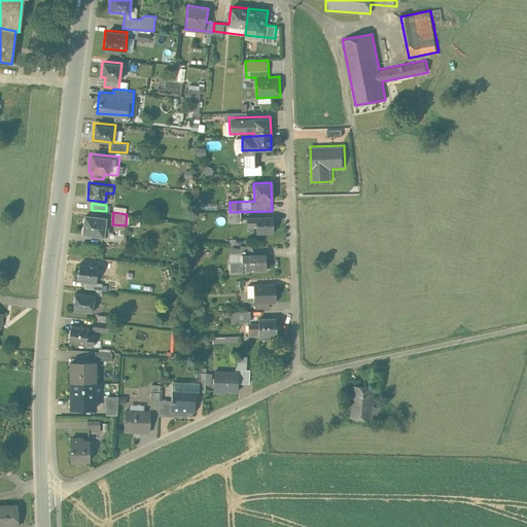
[(83,213),(82,235),(105,237),(106,215),(83,213)]
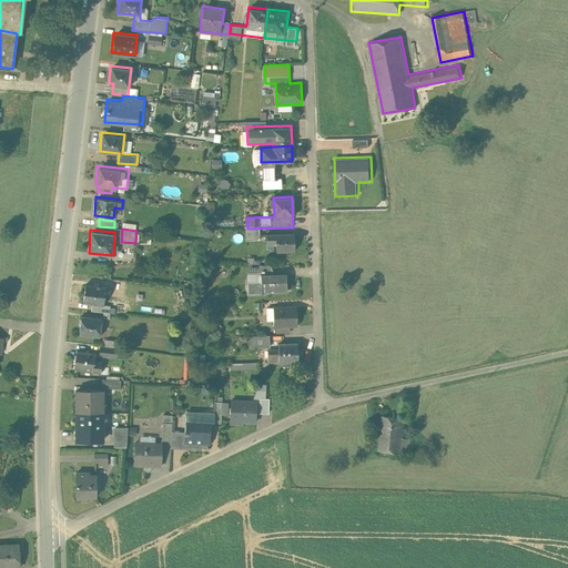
[(276,252),(295,251),(294,230),(267,231),(267,245),(276,245),(276,252)]
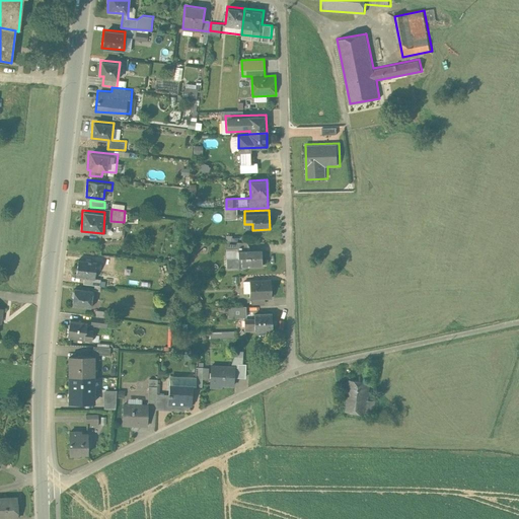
[(240,265),(262,264),(262,247),(240,248),(240,265)]
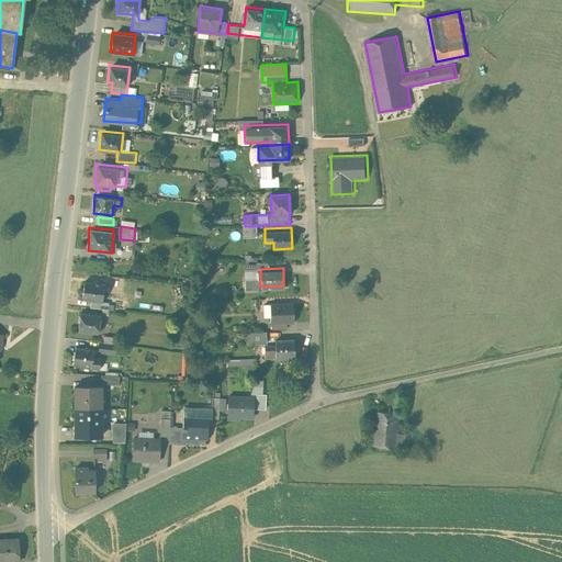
[(92,307),(102,308),(104,281),(83,280),(81,301),(92,302),(92,307)]
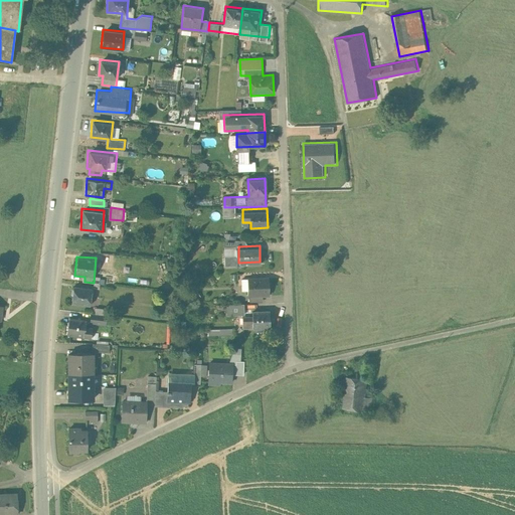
[(270,295),(269,276),(248,277),(249,301),(265,301),(265,295),(270,295)]
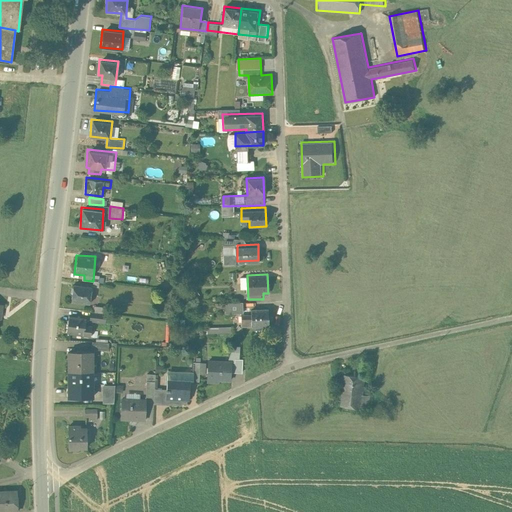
[(71,302),(89,303),(91,284),(72,283),(71,302)]
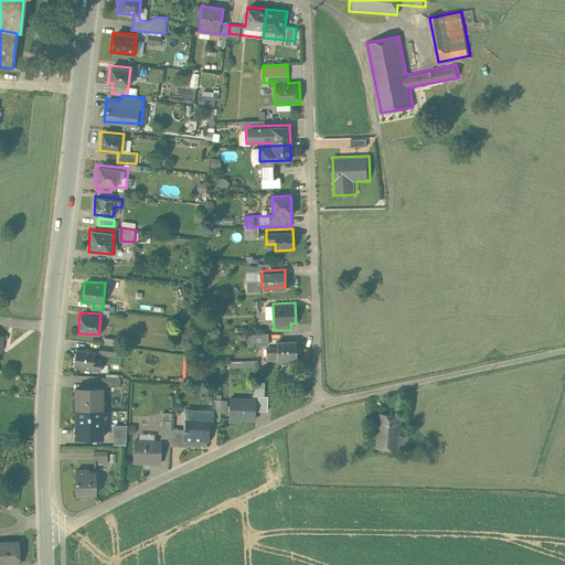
[(251,345),(269,345),(269,332),(251,332),(251,345)]
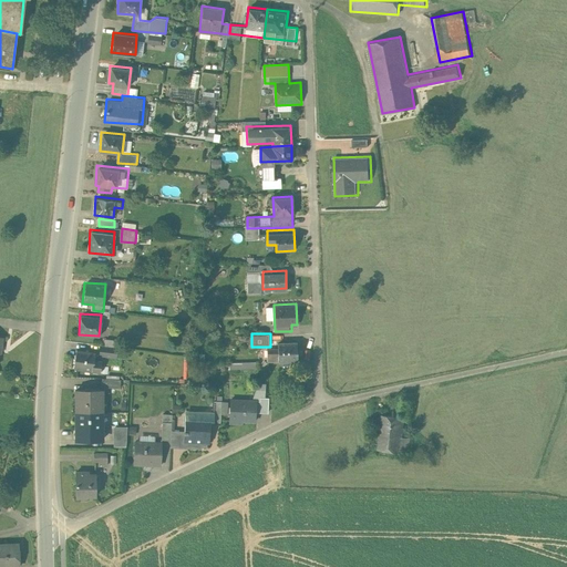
[(279,360),(298,360),(298,341),(278,342),(279,360)]
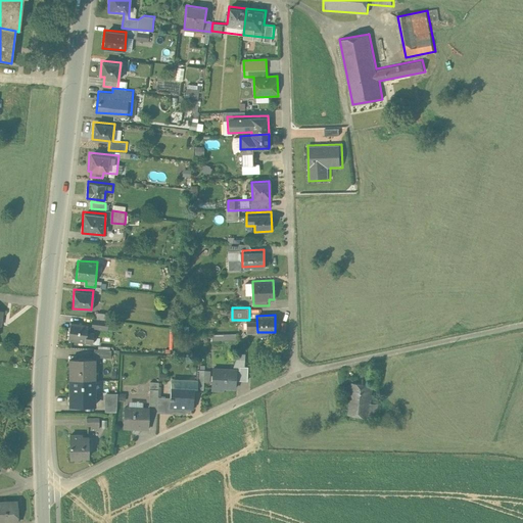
[(93,330),(108,331),(109,321),(94,320),(93,330)]
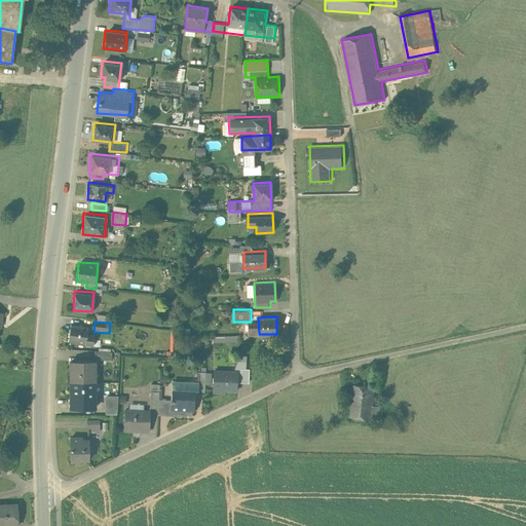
[(71,324),(70,342),(94,344),(95,334),(88,334),(88,326),(71,324)]
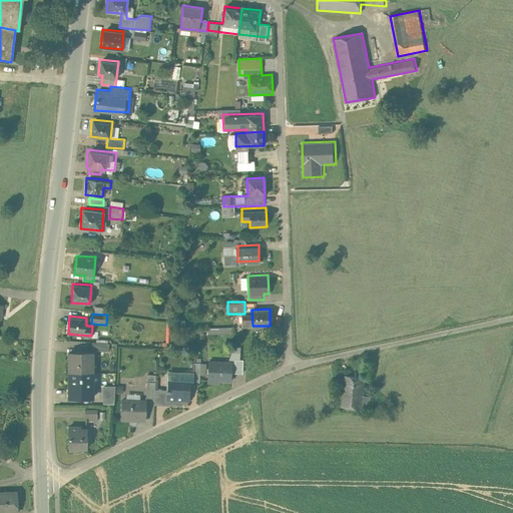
[(93,343),(93,352),(112,352),(112,342),(93,343)]
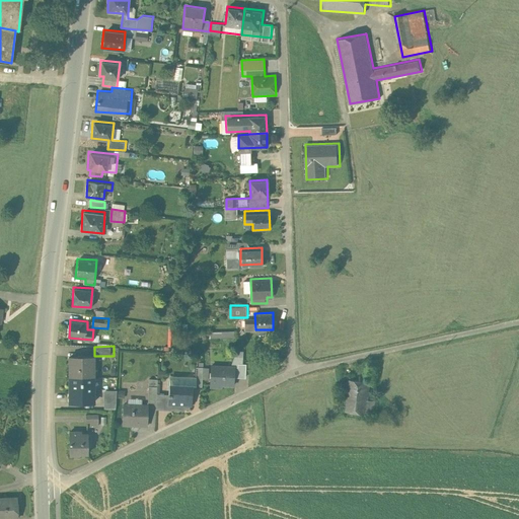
[(211,365),(211,387),(225,387),(225,385),(235,385),(235,377),(247,377),(247,363),(244,363),(244,351),(237,351),(232,365),(211,365)]
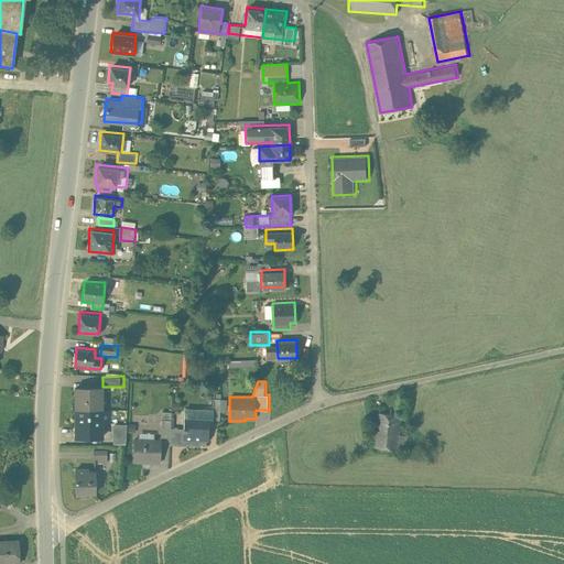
[(74,388),(74,410),(102,410),(102,387),(74,388)]
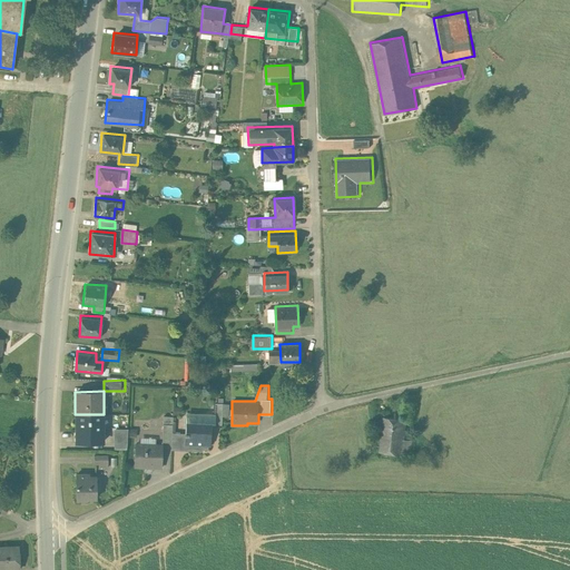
[(185,413),(185,444),(214,444),(214,413),(185,413)]
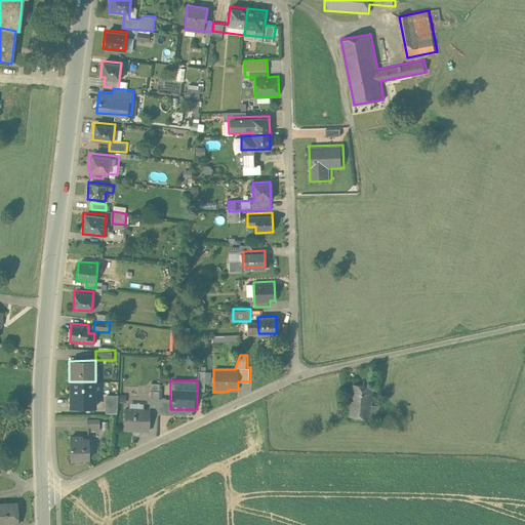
[(95,407),(95,381),(69,381),(69,408),(95,407)]
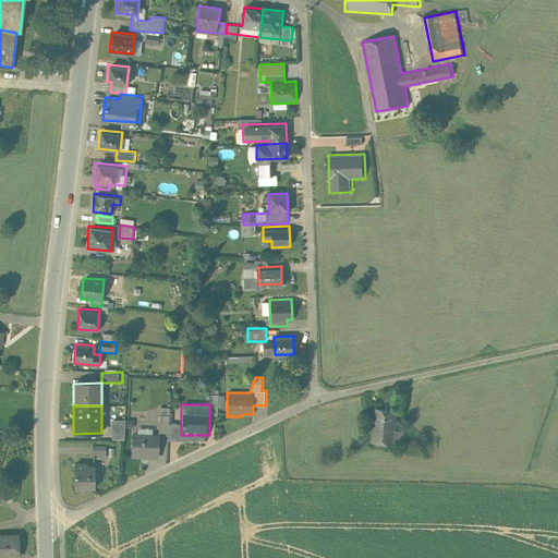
[(374,408),(372,443),(404,445),(405,431),(399,431),(401,410),(374,408)]
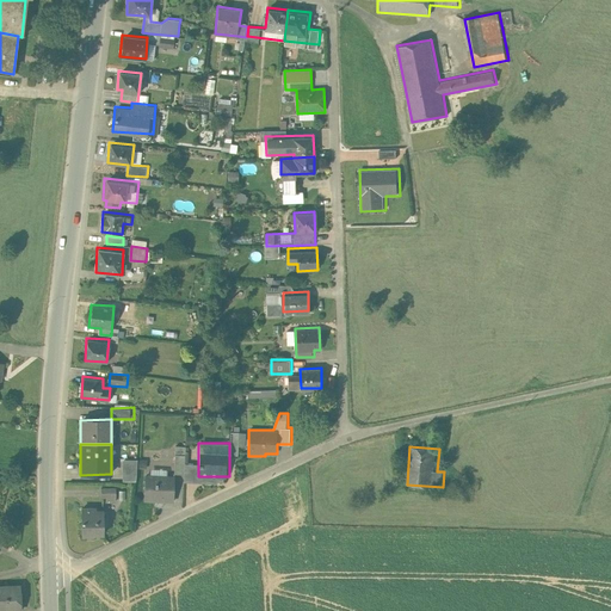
[(174,448),(174,475),(185,475),(185,448),(174,448)]
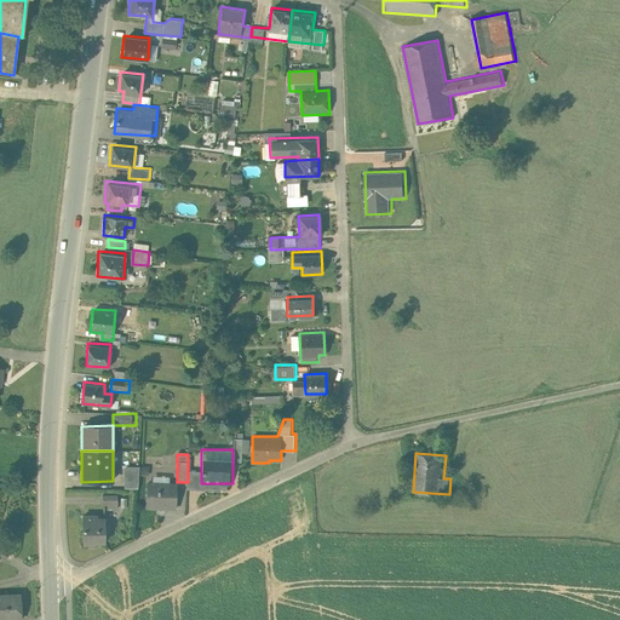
[(125,471),(125,488),(141,488),(141,471),(125,471)]
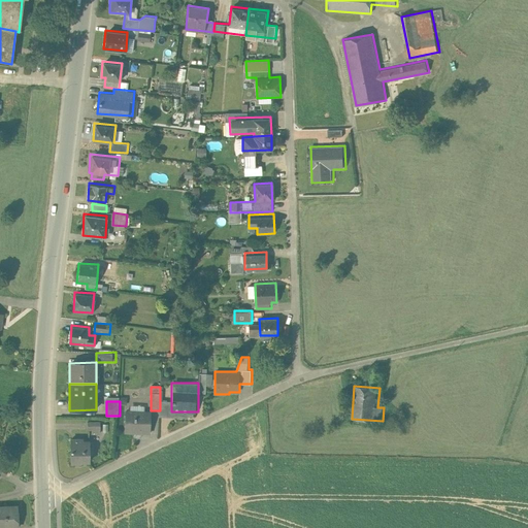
[(126,433),(151,433),(151,410),(126,410),(126,433)]
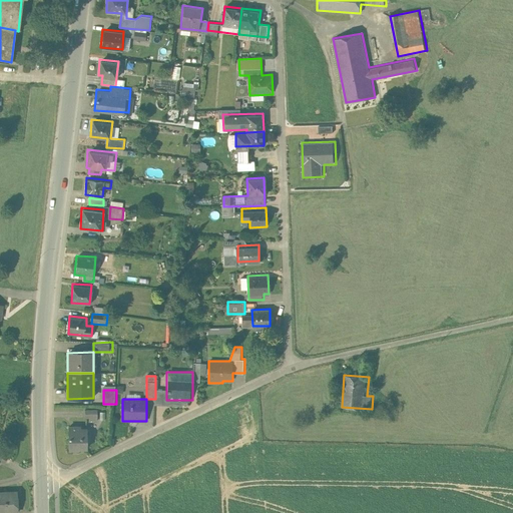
[(68,450),(86,450),(86,425),(68,426),(68,450)]
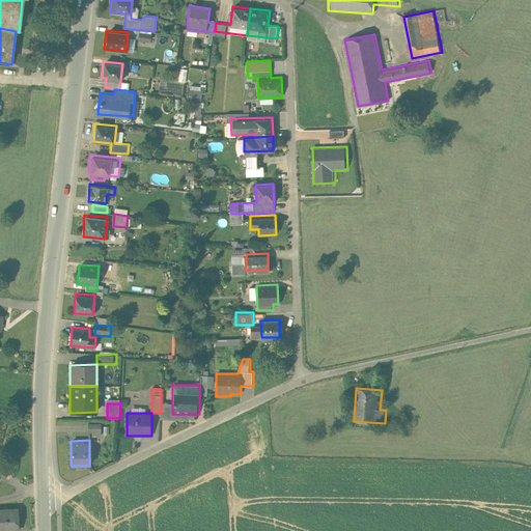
[(0,530),(19,530),(19,509),(0,509),(0,530)]
